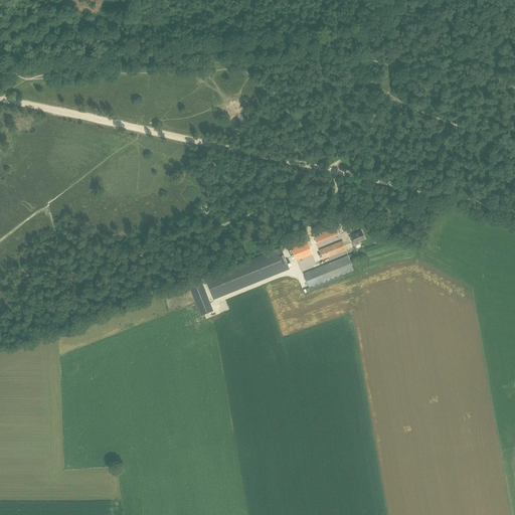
[(316,242),(339,233),(336,228),(314,236),(316,242)]
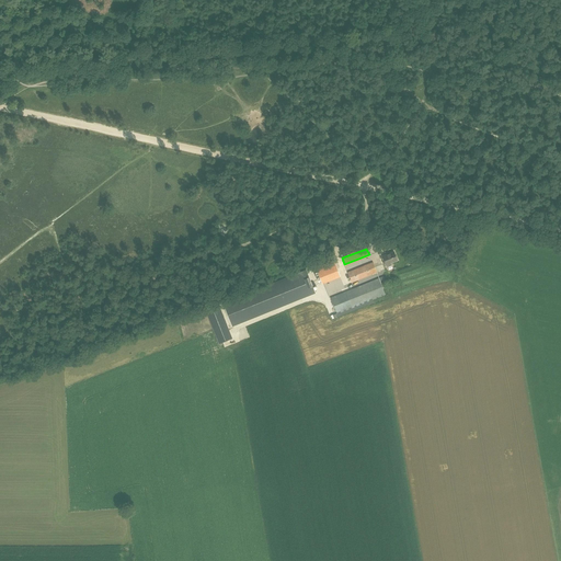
[(390,262),(397,260),(393,251),(381,255),(387,267),(391,265),(390,262)]
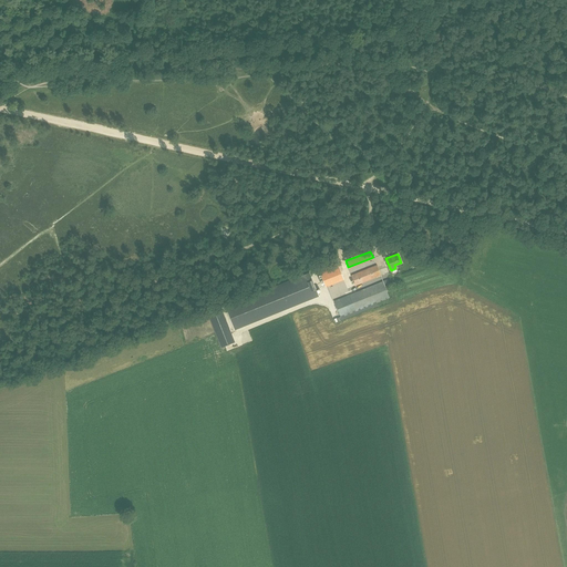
[(318,269),(326,286),(343,279),(337,261),(318,269)]
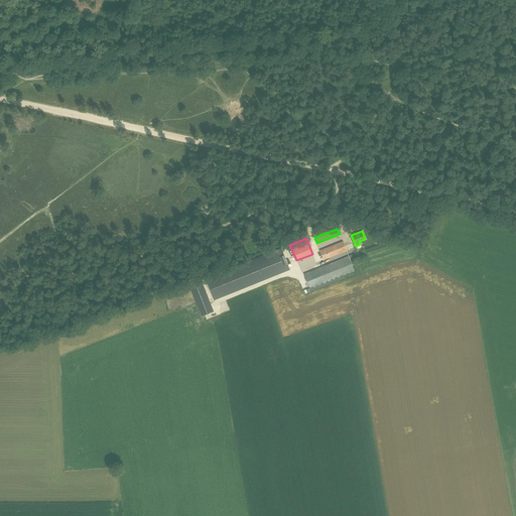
[(343,240),(319,250),(324,259),(347,250),(343,240)]
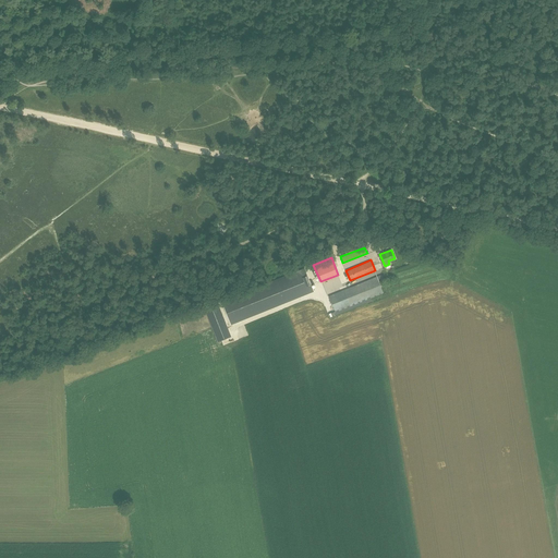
[(221,302),(231,325),(318,291),(310,269),(221,302)]
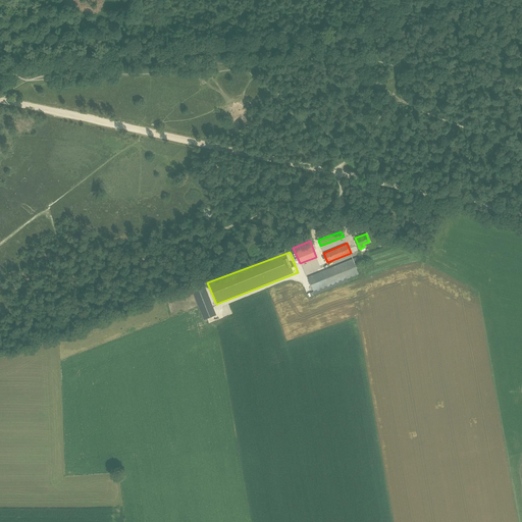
[(358,273),(354,262),(358,260),(357,257),(352,259),(307,276),(313,292),(358,273)]
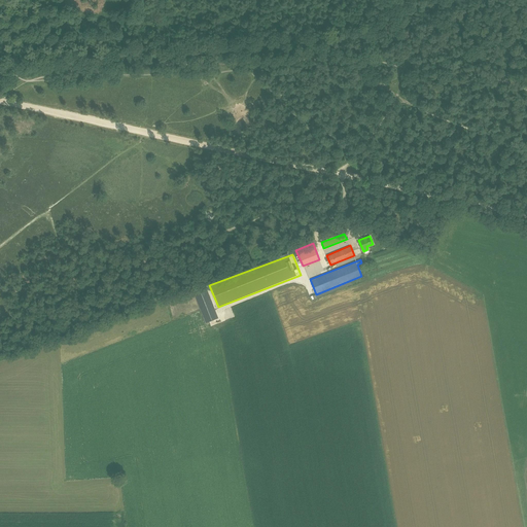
[(206,286),(194,290),(206,323),(218,318),(206,286)]
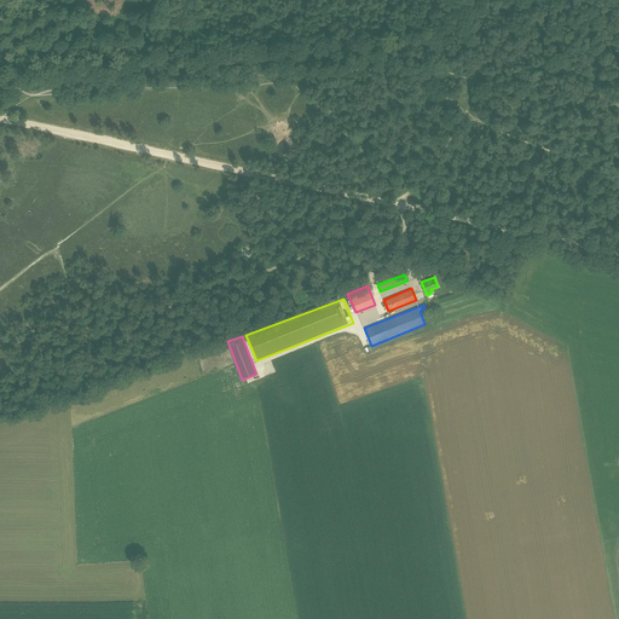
All buildings are outlined.
